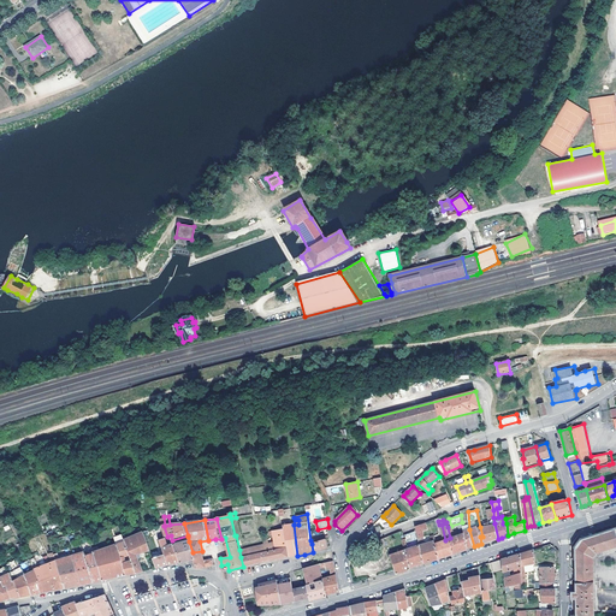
[(498,539),(495,523),(490,525),(489,522),(485,523),(485,526),(480,527),(483,537),(484,543),(491,540),(498,539)]
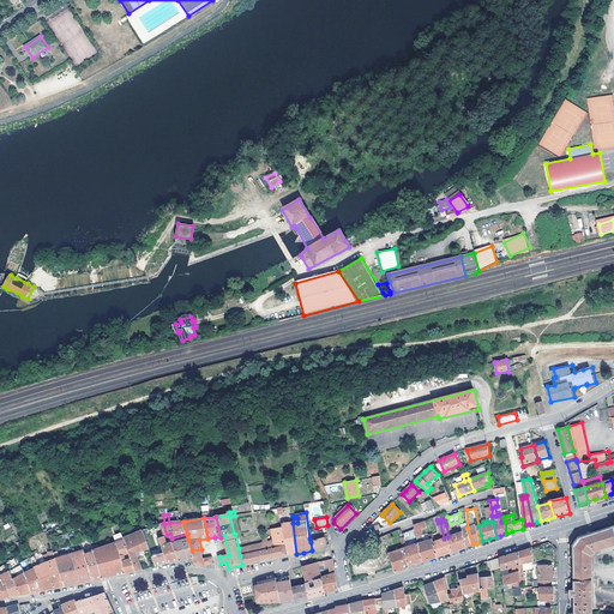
[(296,554),(293,523),(282,524),(283,528),(286,540),(289,555),(296,554)]
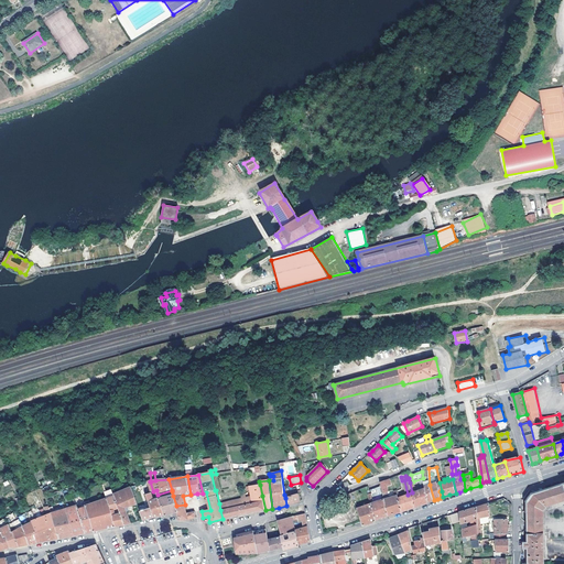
[(153,491),(150,481),(144,483),(148,496),(152,494),(152,491),(153,491)]
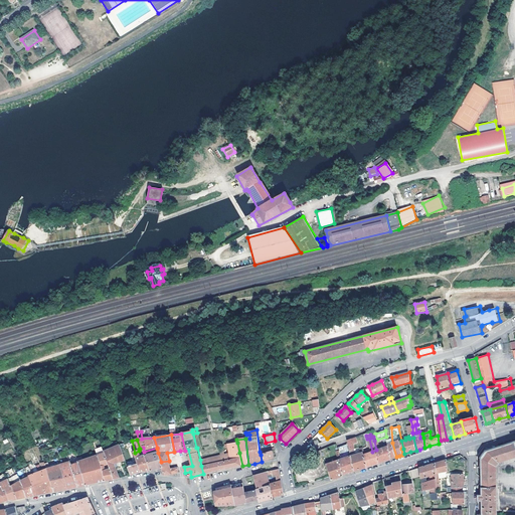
[(385,461),(391,459),(387,446),(386,447),(379,449),(377,440),(374,441),(376,450),(379,463),(385,461)]
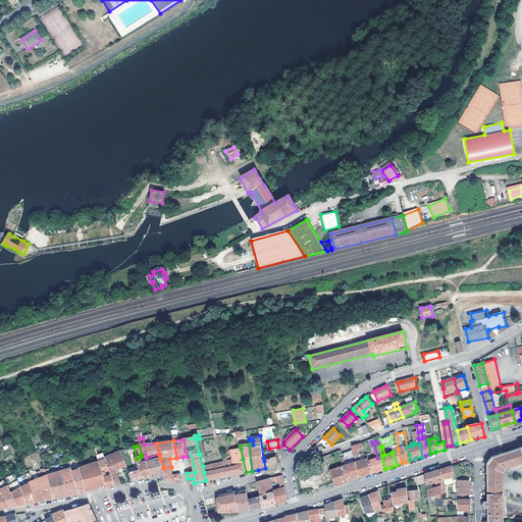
[(123,451),(127,466),(129,470),(133,469),(133,467),(139,465),(137,459),(134,447),(133,447),(127,449),(122,450),(123,451)]
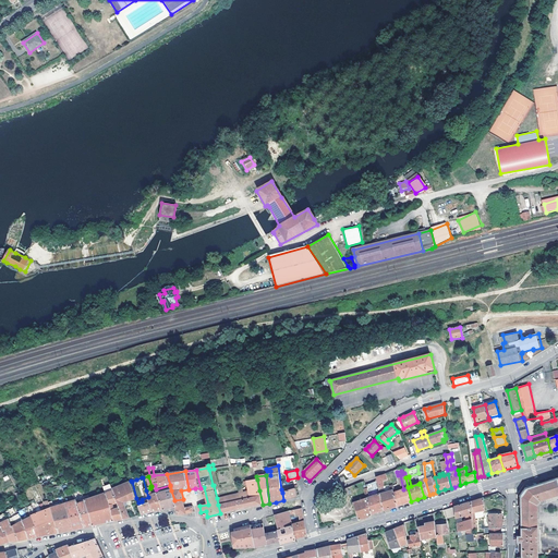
[(537,557),(537,506),(541,501),(557,495),(557,477),(528,488),(521,497),(521,535),(518,535),(518,542),(521,542),(522,557),(518,557),(517,557),(537,557)]
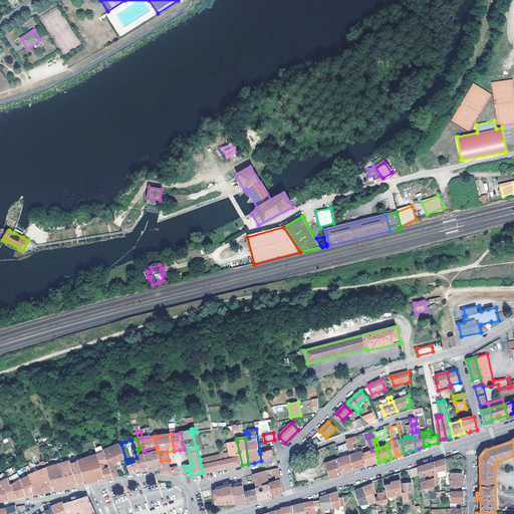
[(239,452),(237,442),(225,444),(226,447),(228,446),(229,450),(239,452)]
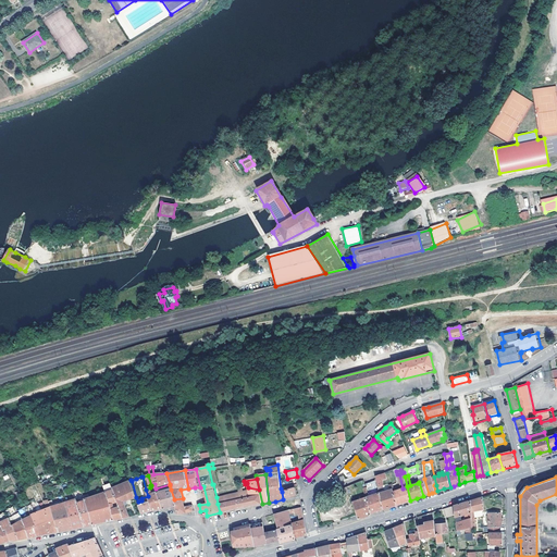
[(419,482),(423,496),(425,495),(429,494),(424,479),(419,481),(419,482)]
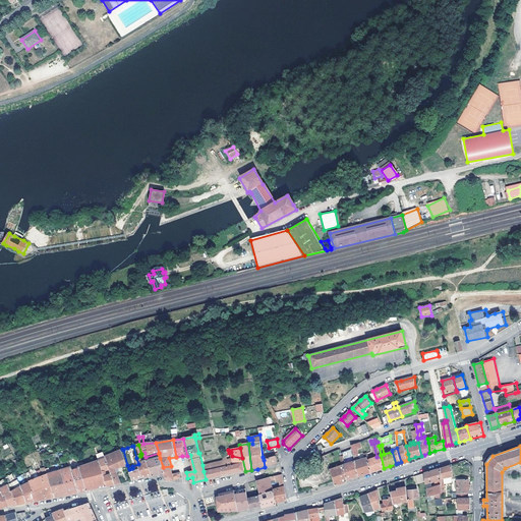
[(354,455),(352,449),(340,453),(341,457),(344,456),(344,458),(354,455)]
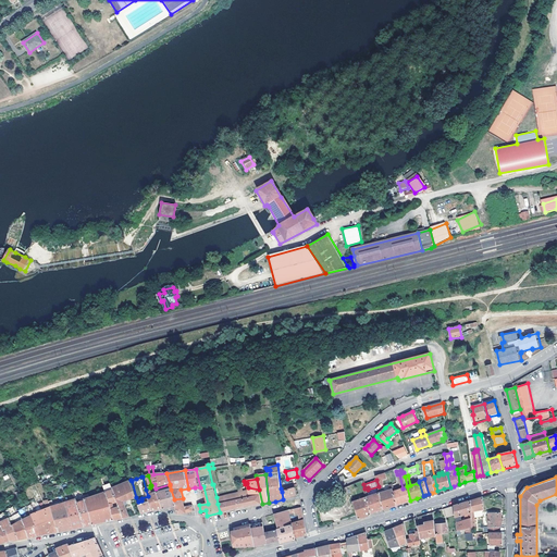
[(124,502),(136,497),(132,481),(113,486),(114,489),(118,500),(120,505),(123,519),(130,518),(124,502)]
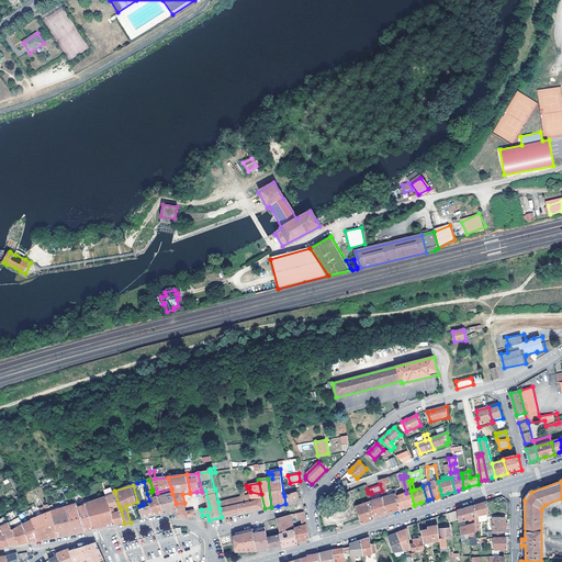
[(406,493),(398,495),(396,496),(400,510),(405,508),(408,507),(414,505),(411,491),(406,493)]
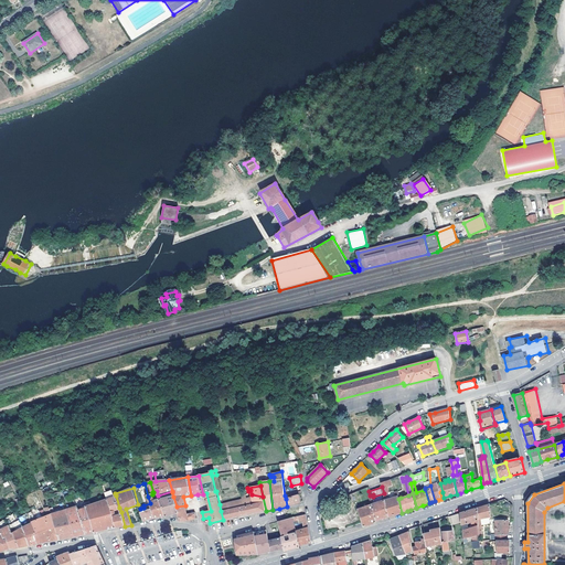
[(166,515),(159,500),(155,501),(153,501),(153,499),(153,498),(153,497),(152,494),(148,497),(150,503),(152,509),(155,519),(159,518),(160,518),(166,515)]
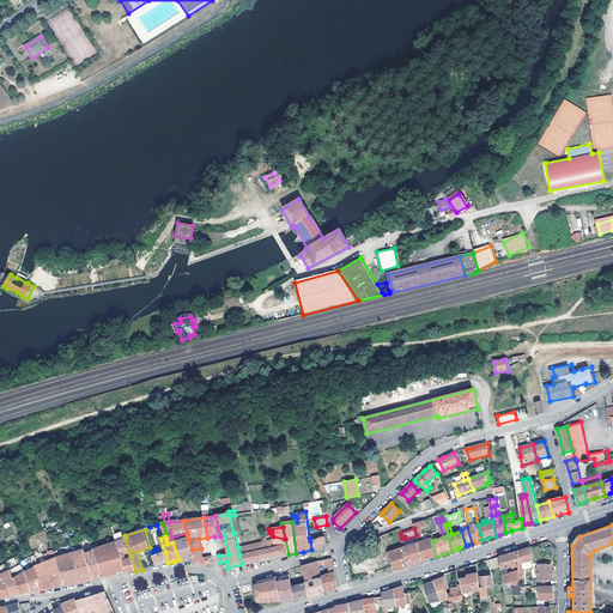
[(285,539),(273,536),(275,547),(285,545),(287,554),(289,554),(285,539)]
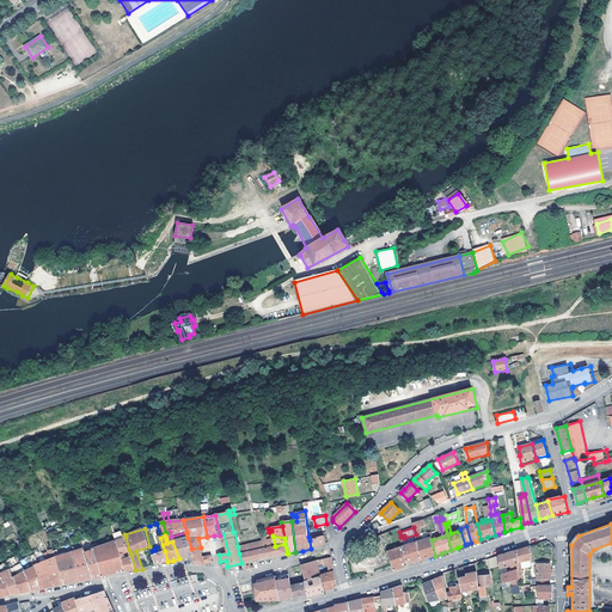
[(313,539),(310,540),(311,549),(318,546),(326,544),(324,536),(313,539)]
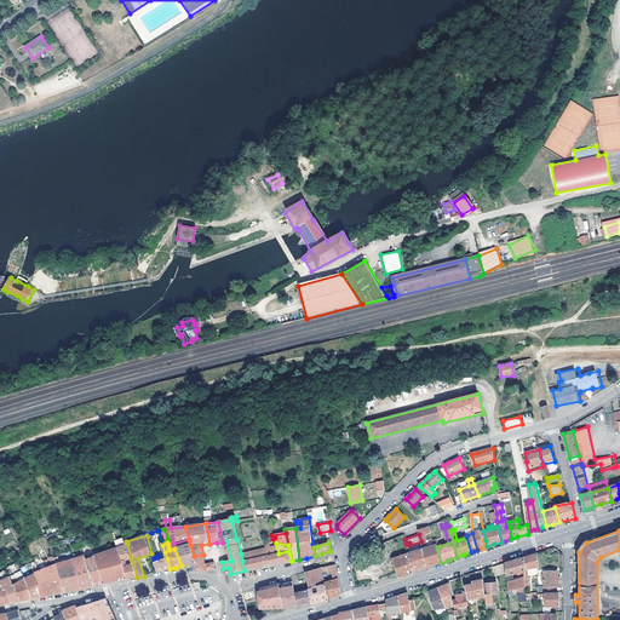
[(119,547),(122,560),(126,560),(131,557),(127,544),(119,547)]
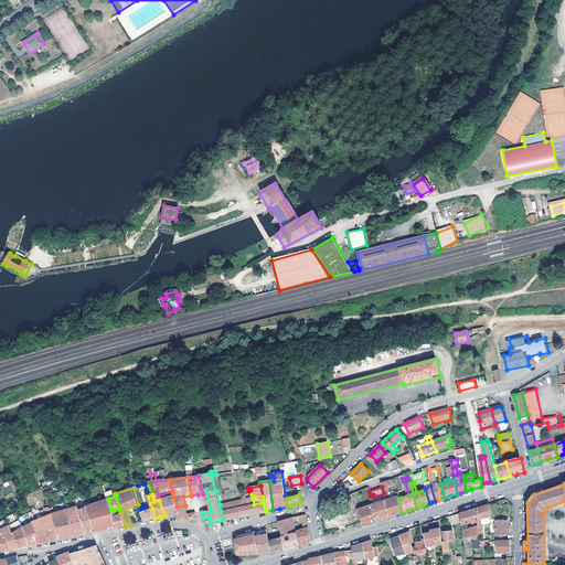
[(396,497),(387,499),(385,500),(390,516),(396,514),(402,513),(398,499),(398,496),(396,497)]
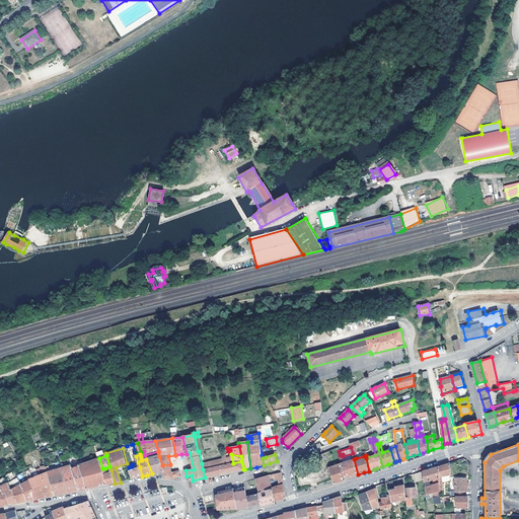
[(162,465),(159,456),(157,457),(146,459),(152,473),(152,474),(158,473),(163,471),(162,465)]
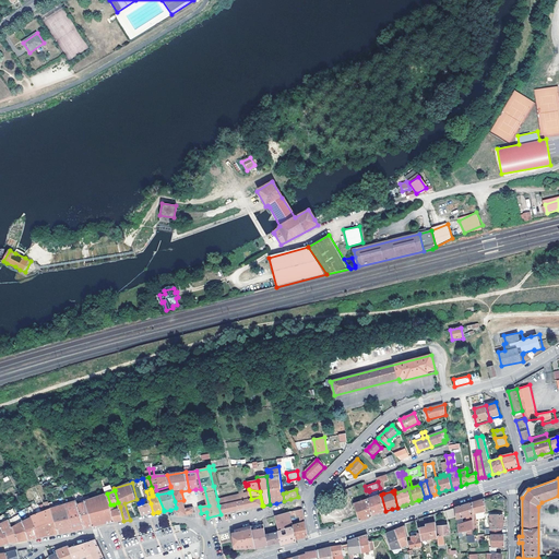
[(98,526),(115,522),(110,504),(107,494),(84,502),(94,527),(98,526)]
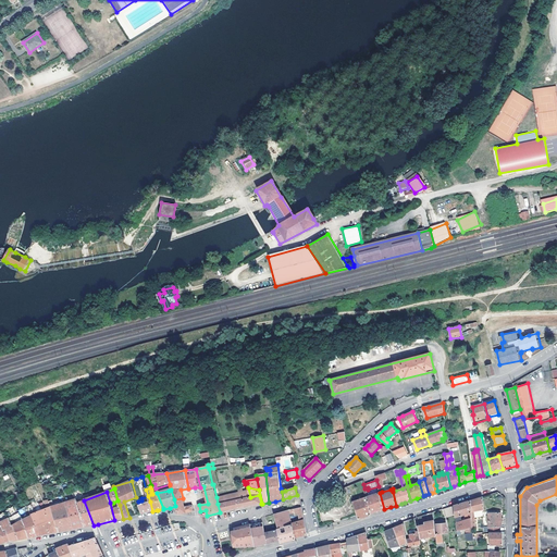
[(235,497),(236,500),(245,498),(244,492),(239,493),(239,492),(217,497),(218,504),(233,500),(233,498),(235,497)]
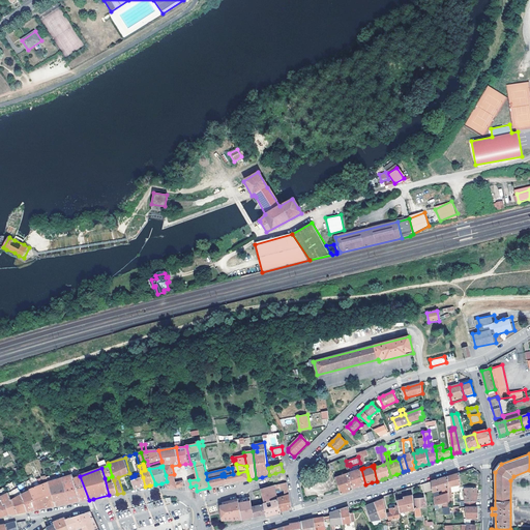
[(359,487),(365,484),(361,469),(350,473),(348,473),(352,489),(359,487)]
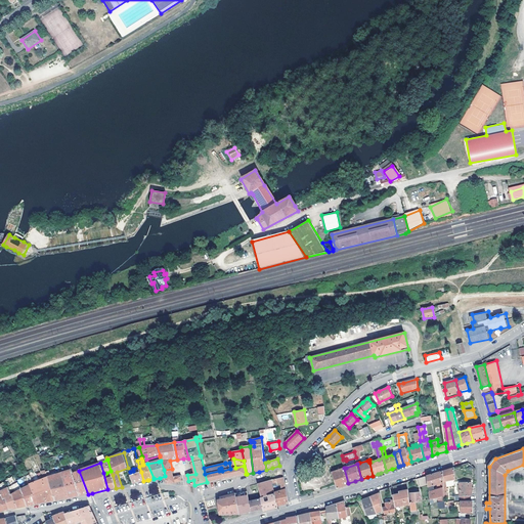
[(243,475),(246,474),(244,466),(235,468),(230,469),(222,471),(221,468),(219,469),(219,471),(205,474),(207,482),(215,481),(225,478),(235,476),(243,475)]
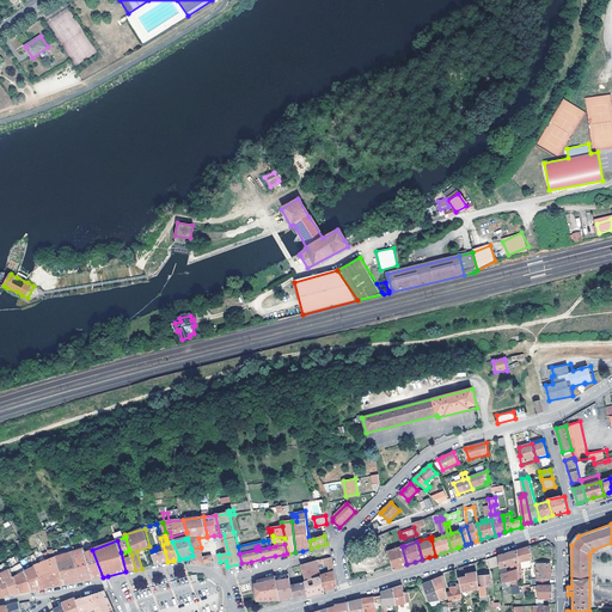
[(408,565),(407,564),(402,546),(399,548),(387,551),(393,570),(399,568),(408,565)]
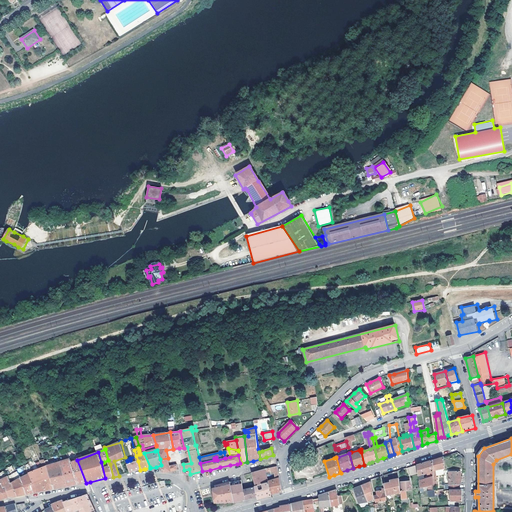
[(445,468),(444,457),(439,458),(433,460),(433,471),(437,470),(445,468)]
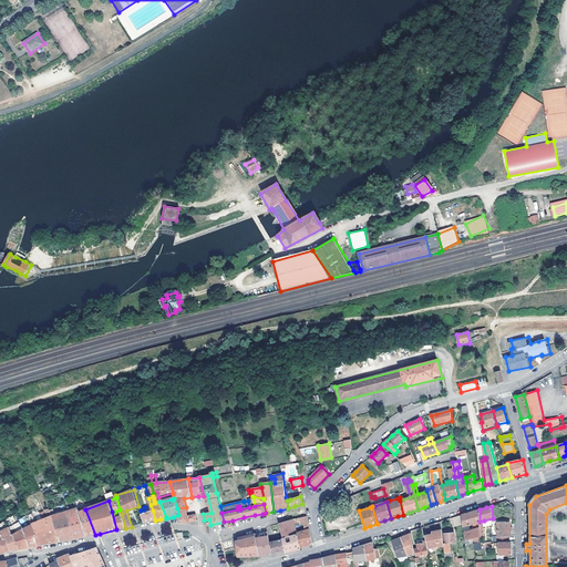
[(194,522),(197,522),(196,515),(188,516),(186,507),(177,508),(178,515),(182,524),(194,522)]
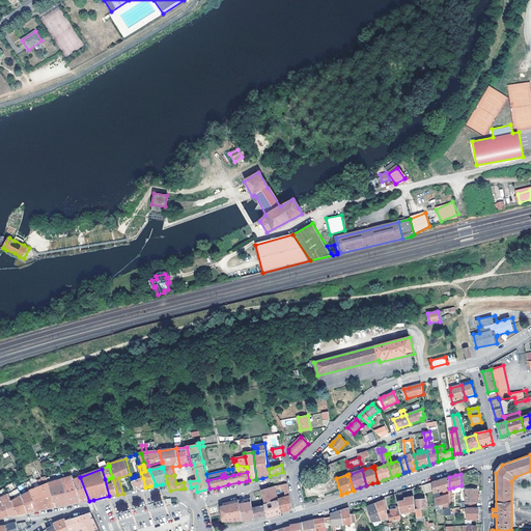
[(80,503),(73,480),(72,477),(62,480),(71,505),(75,504),(80,503)]
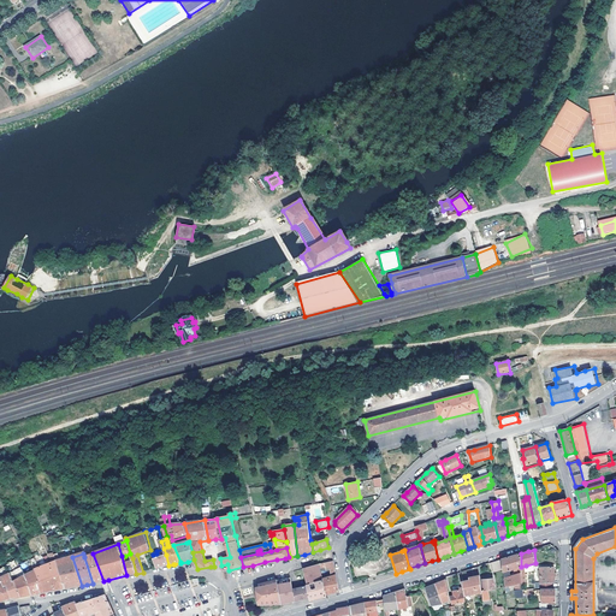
[(104,581),(93,554),(84,557),(93,584),(99,582),(104,581)]
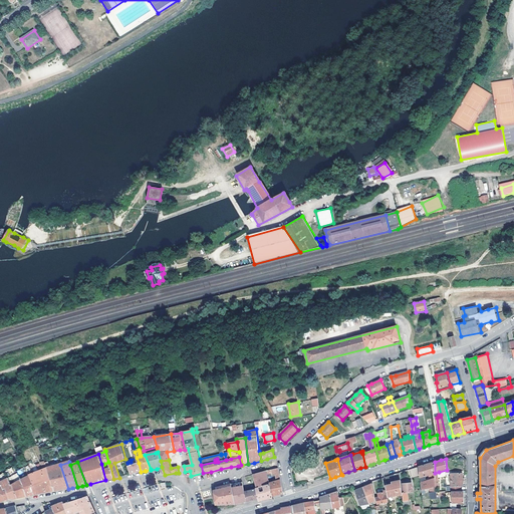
[(137,463),(132,465),(131,462),(127,463),(131,475),(135,474),(140,472),(137,463)]
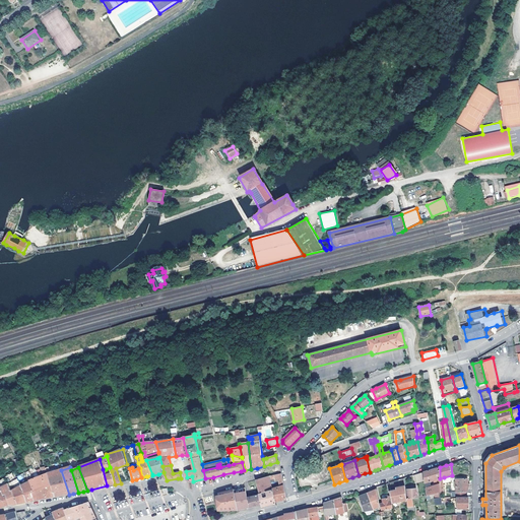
[(430,470),(425,472),(426,482),(426,483),(438,479),(440,478),(440,467),(432,469),(430,470)]
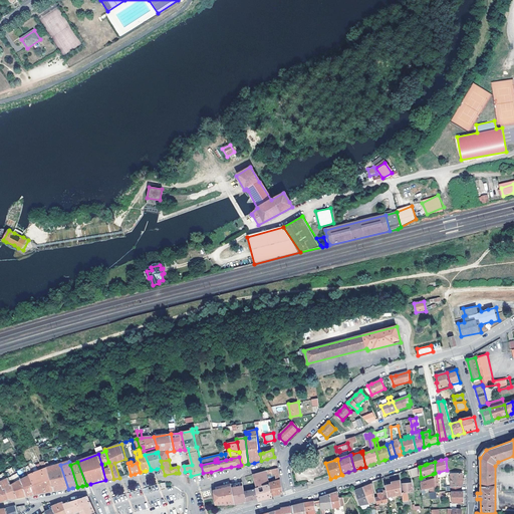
[(68,489),(60,465),(50,469),(48,463),(45,464),(47,470),(54,491),(54,492),(61,490),(68,489)]
